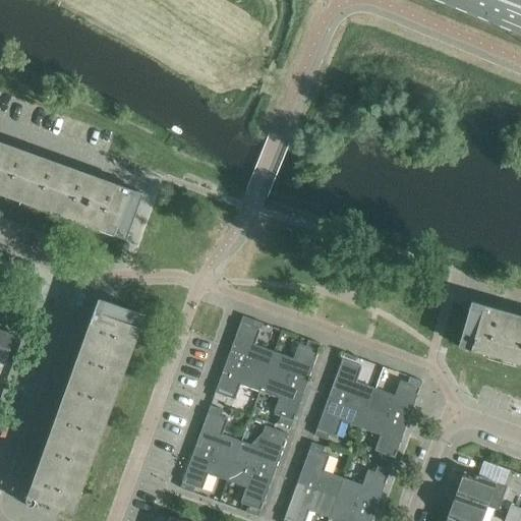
[(0,194),(114,235),(129,194),(0,148),(0,194)]
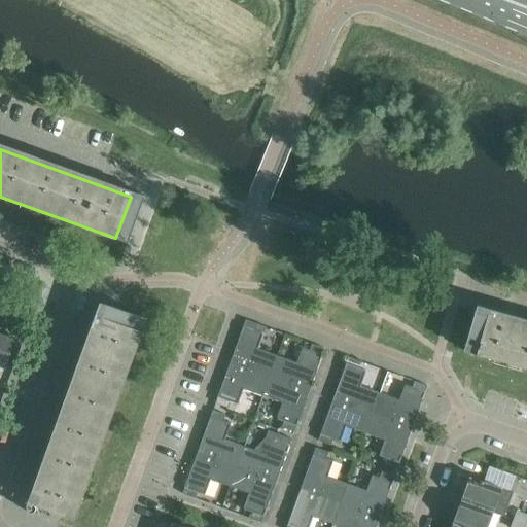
[(131,197),(115,238),(128,243),(143,201),(131,197)]
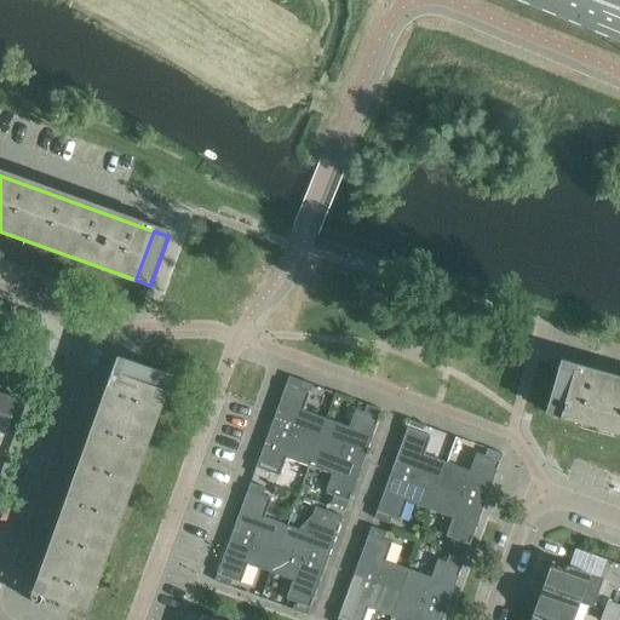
[(124,359),(118,372),(166,390),(172,375),(124,359)]
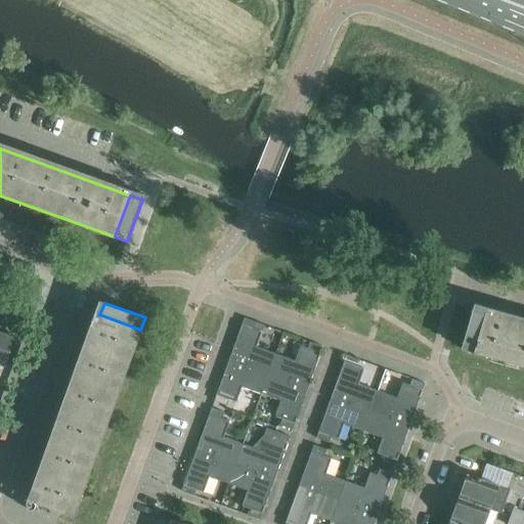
[(461,349),(473,352),(485,312),(472,309),(461,349)]
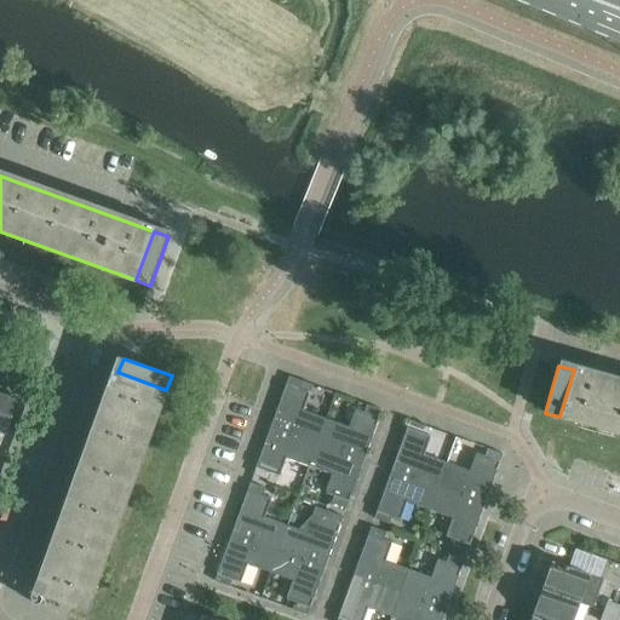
[(619,382),(574,369),(560,417),(560,418),(562,419),(563,418),(619,434),(619,382)]
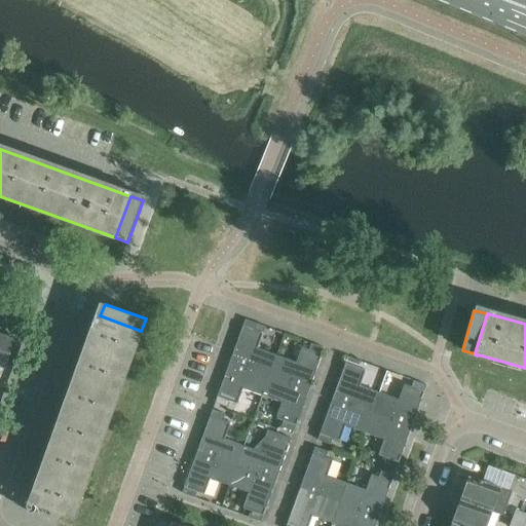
[(141,331),(100,315),(33,503),(74,519),(142,331),(141,331)]
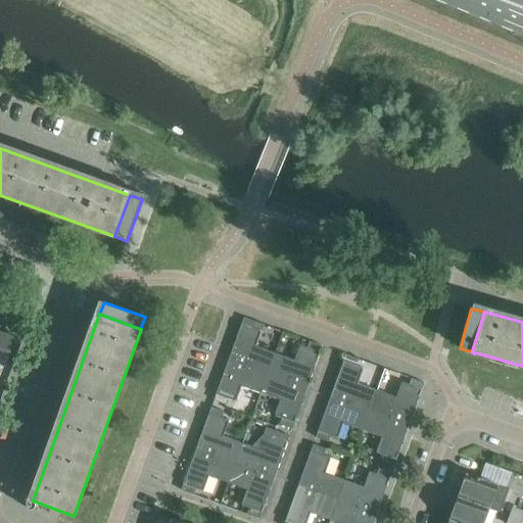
[(243,318),(229,359),(268,373),(275,353),(255,346),(260,331),(254,328),(256,322),(243,318)]
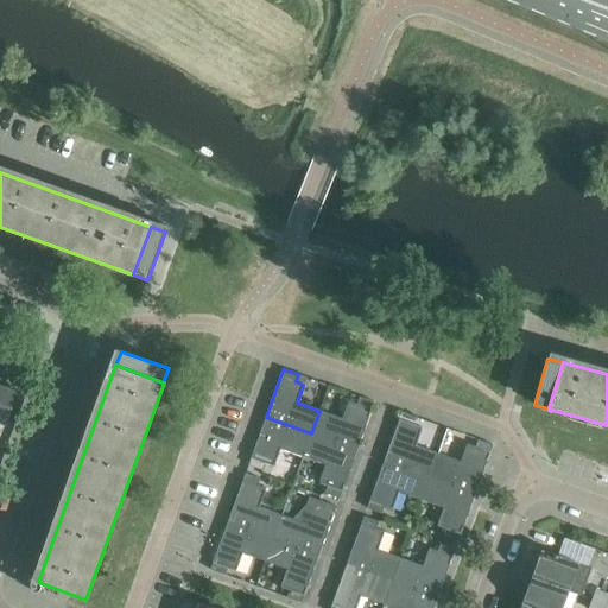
[(0,385),(0,423),(6,425),(18,392),(0,385)]
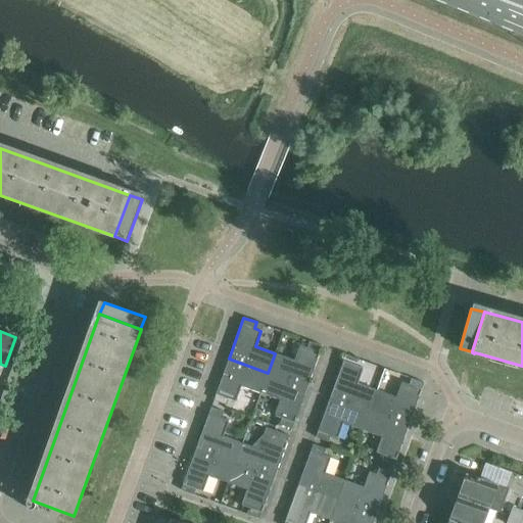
[(275,353),(268,373),(306,387),(322,346),(310,341),(307,347),(300,345),(294,361),(275,353)]
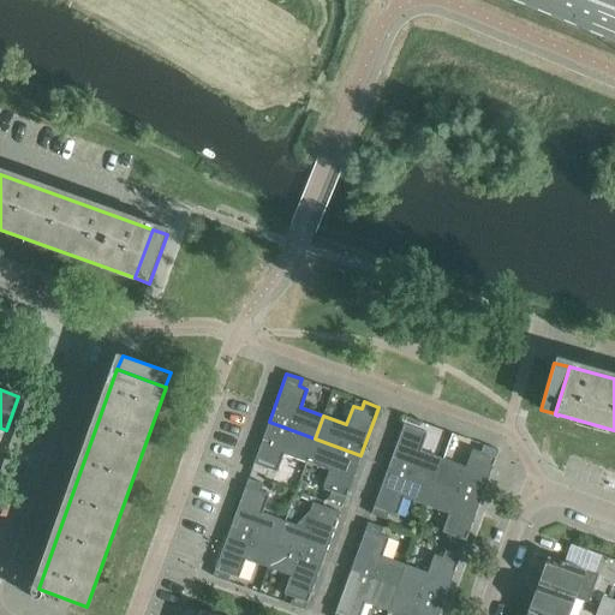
[(406,417),(389,466),(435,483),(443,459),(421,451),(427,433),(419,430),(422,423),(406,417)]
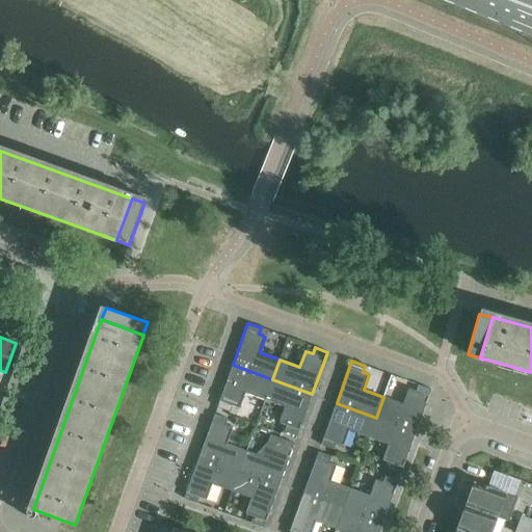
[(245,393),(265,400),(272,379),(233,365),(217,407),(230,411),(233,405),(239,408),(245,393)]
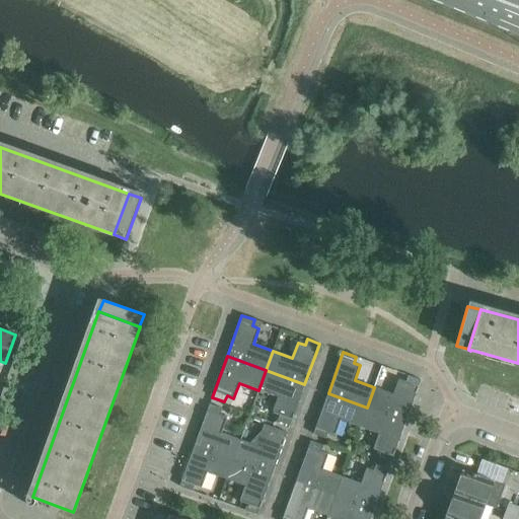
[(266,370),(258,390),(278,397),(273,413),(279,415),(277,421),(290,426),(304,384),(266,370)]
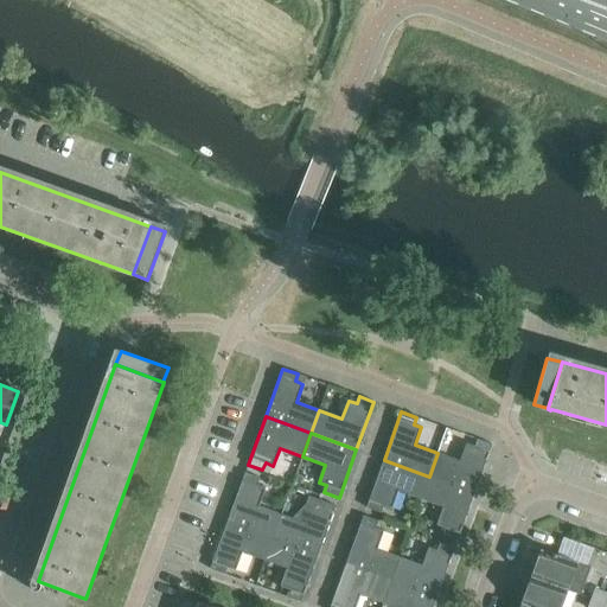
[(438,453),(429,477),(474,493),(492,445),(478,439),(474,446),(467,443),(460,461),(438,453)]
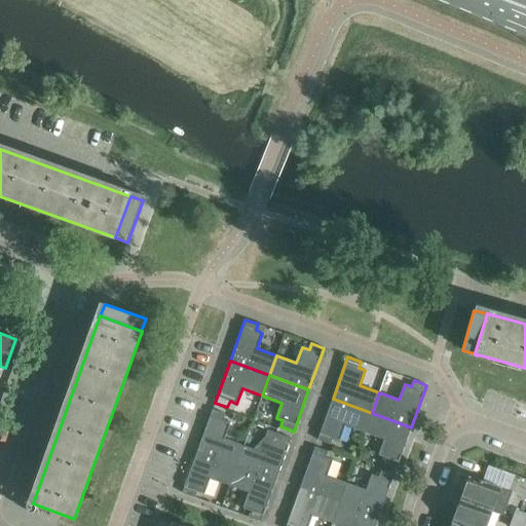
[(345,425),(365,433),(372,413),(333,399),(317,440),(330,445),(332,439),(339,441),(345,425)]
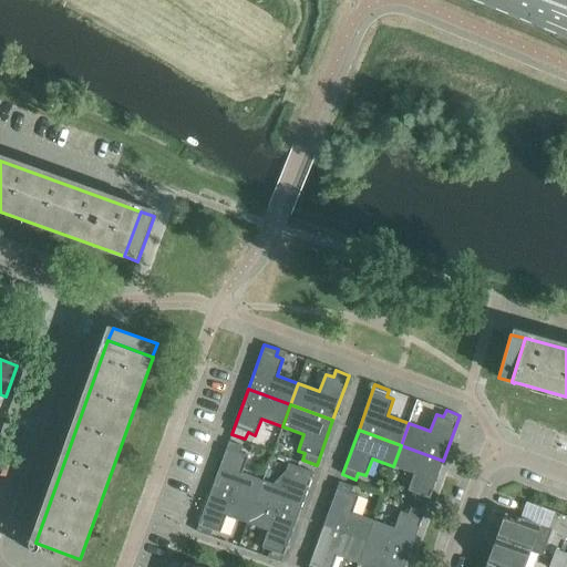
[(229,442),(213,486),(255,502),(263,481),(241,473),(247,456),(240,453),(243,446),(229,442)]
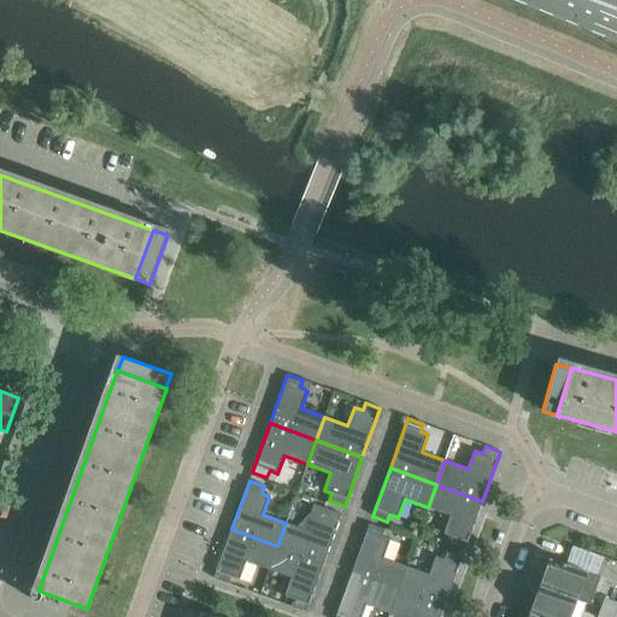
[(436,485),(428,507),(451,516),(445,534),(452,538),(450,545),(464,550),(482,501),(436,485)]
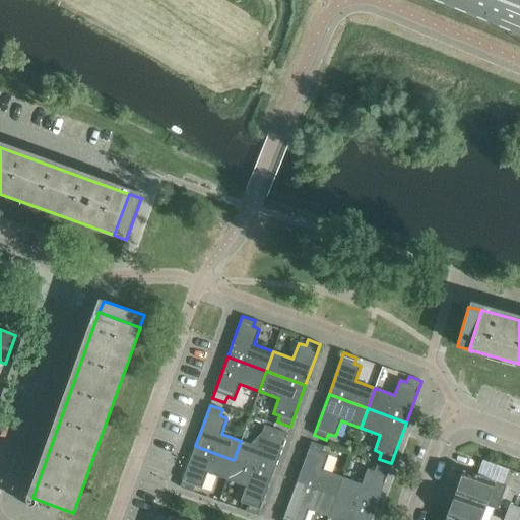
[(241,441),(234,460),(272,474),(287,434),(275,429),(273,435),(266,433),(260,448),(241,441)]
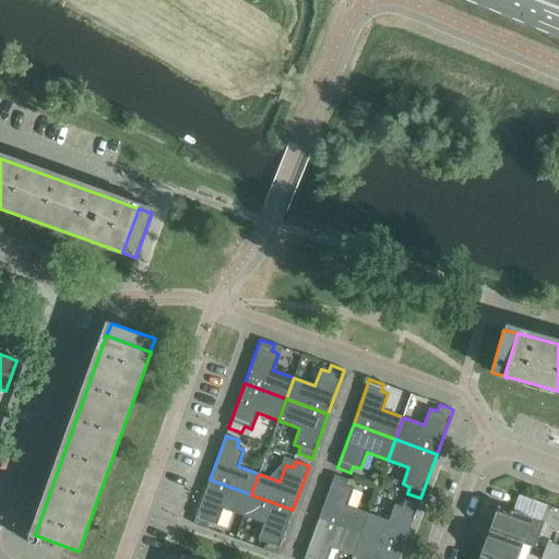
[(334,475),(319,519),(360,534),(368,513),(347,506),(353,489),(346,486),(348,479),(334,475)]
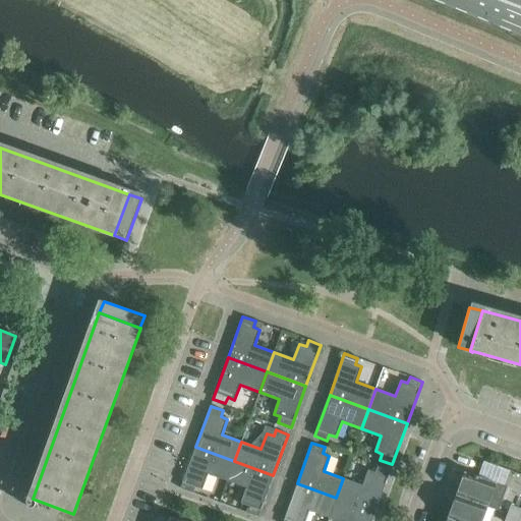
[(208,474),(227,481),(234,461),(195,447),(180,488),(192,493),(195,486),(201,489),(208,474)]
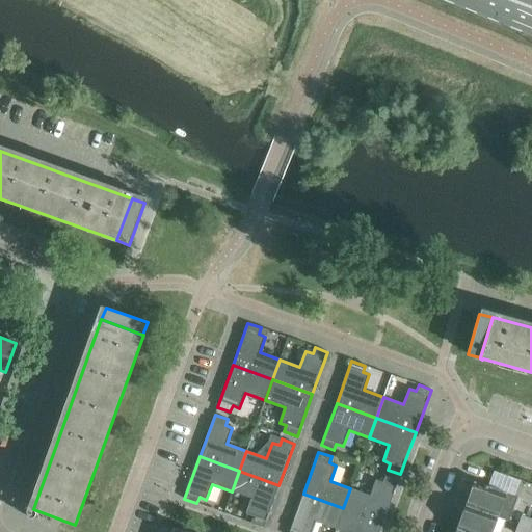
[(481,469),(476,482),(502,491),(507,478),(481,469)]
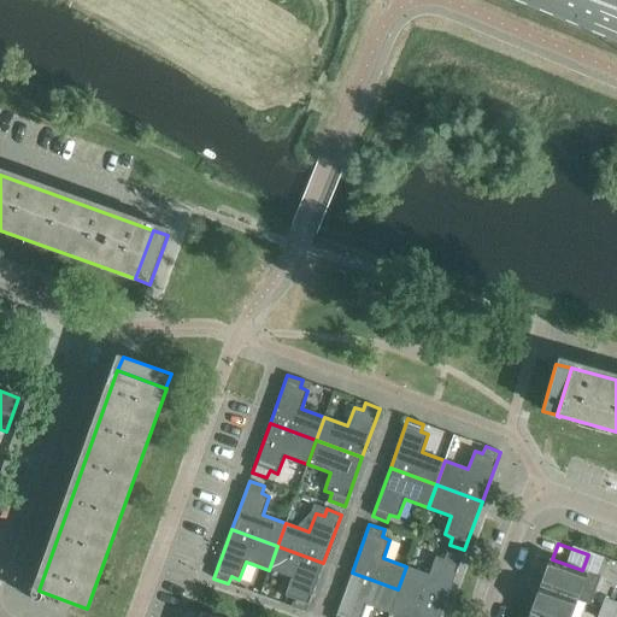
[(277,546),(269,570),(292,579),(286,597),(293,599),(291,606),(306,612),(323,563),(277,546)]
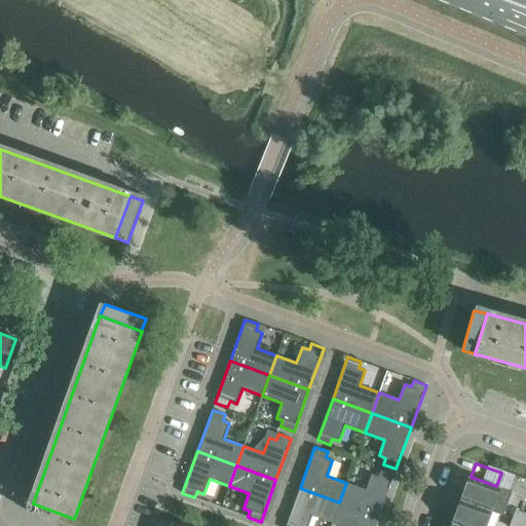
[(346,483),(339,502),(378,517),(393,476),(381,471),(378,477),(372,475),(366,490),(346,483)]
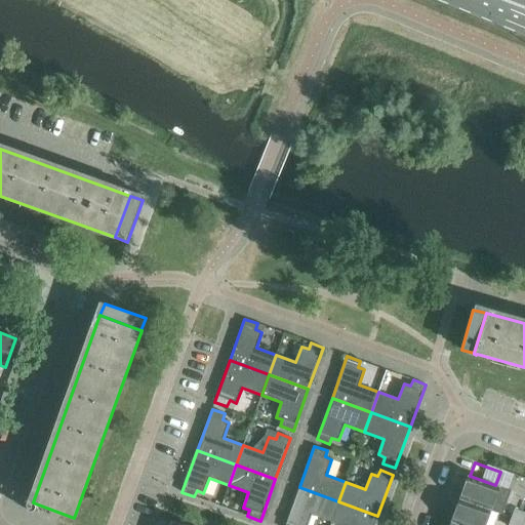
[(468,475),(459,498),(490,510),(498,486),(495,485),(470,476),(468,475)]
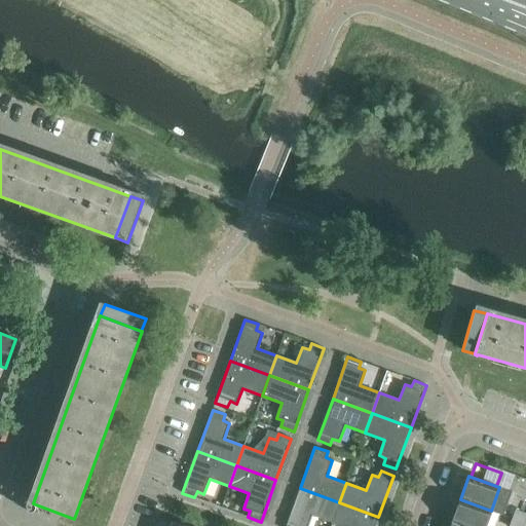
[(307,525),(312,516),(332,523),(339,502),(300,488),(286,525),(307,525)]
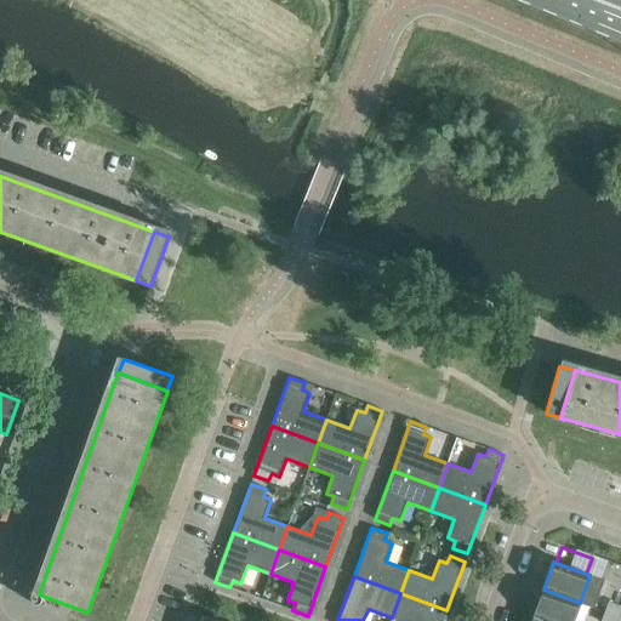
[(543,590),(534,616),(545,620),(573,620),(580,603),(543,590)]
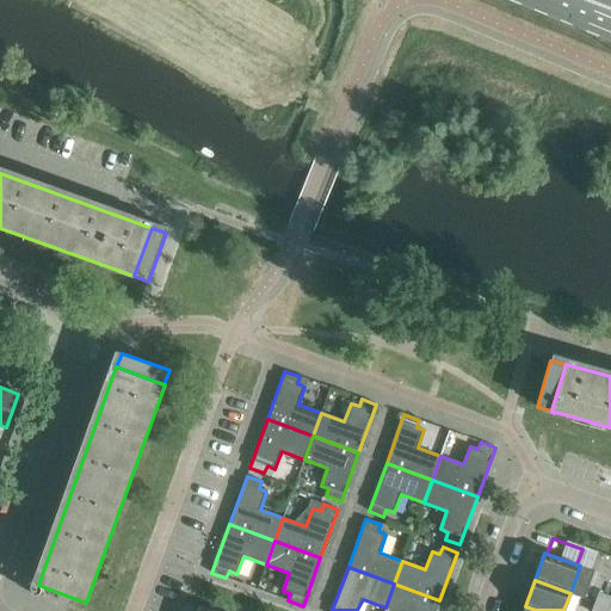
[(394,584),(386,608),(395,610),(436,610),(439,600),(394,584)]
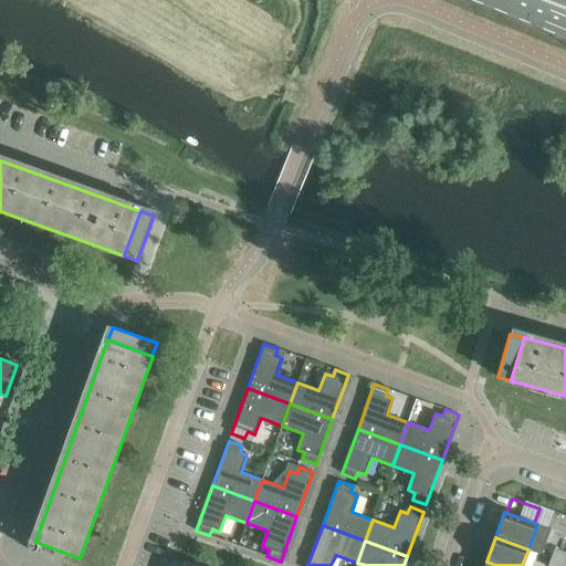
[(565,553),(555,548),(552,558),(565,563),(565,553)]
